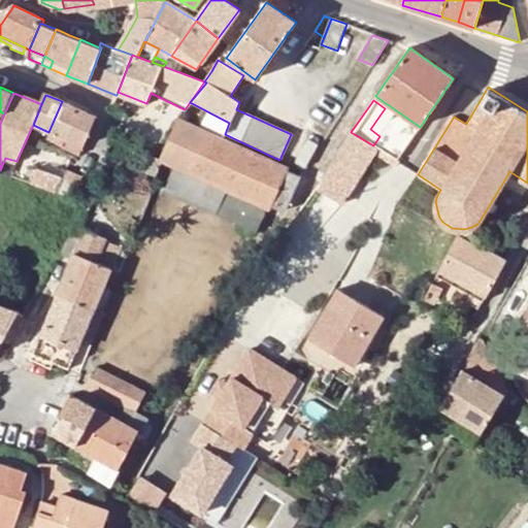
[(96,117),(62,101),(48,132),(51,133),(47,139),(78,155),(96,117)]
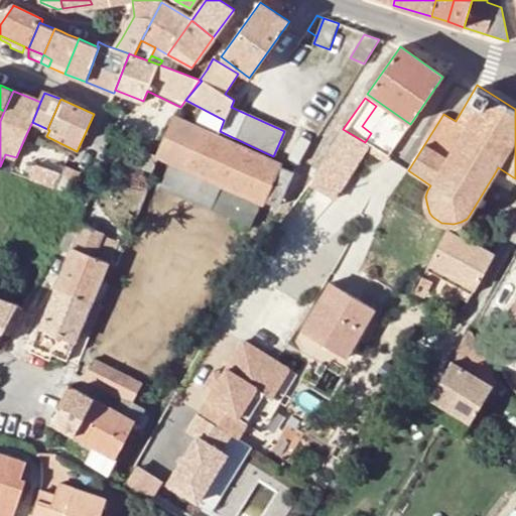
[(203,109),(197,121),(220,131),(224,120),(203,109)]
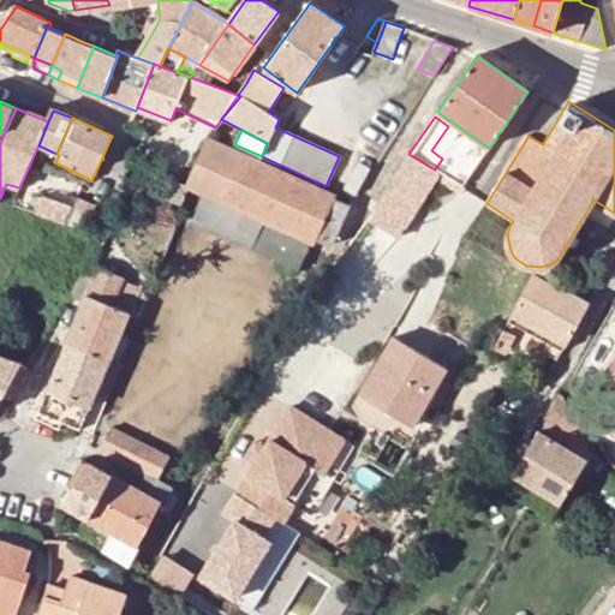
[(187,185),(186,187),(203,196),(192,221),(297,268),(308,244),(314,245),(315,240),(329,246),(348,204),(335,198),(336,195),(208,138),(187,185)]
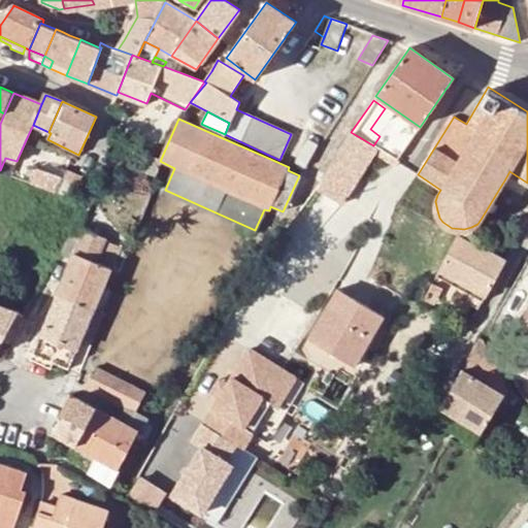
[(373,145),(351,132),(325,175),(321,182),(343,194),(364,157),(367,158),(373,145)]
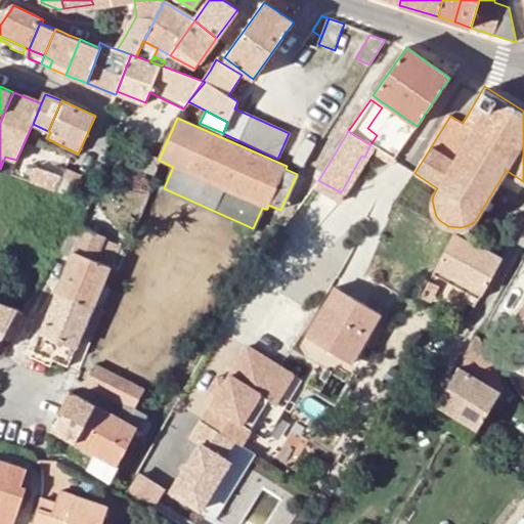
[(400,149),(377,135),(370,144),(394,159),(400,149)]
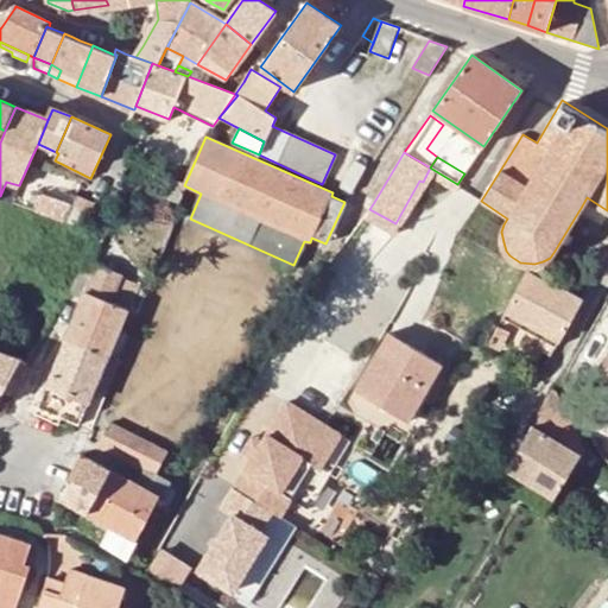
[(172,178),(168,187),(181,194),(184,185),(185,183),(172,178)]
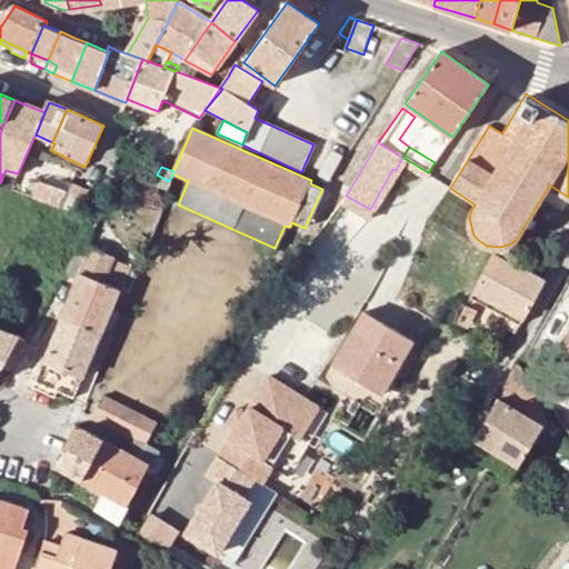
[(169,181),(157,175),(153,183),(166,190),(169,181)]
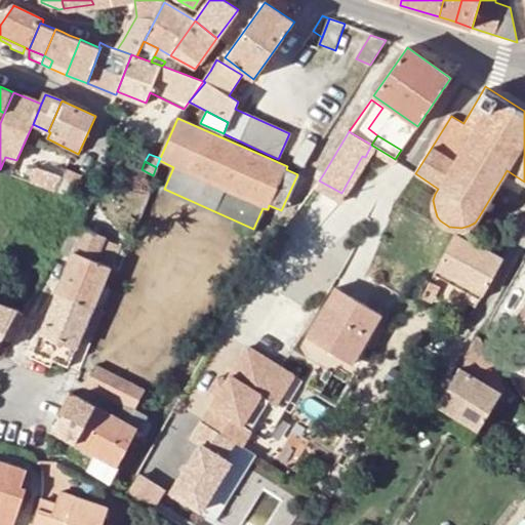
[(125,166),(116,162),(112,170),(120,174),(125,166)]
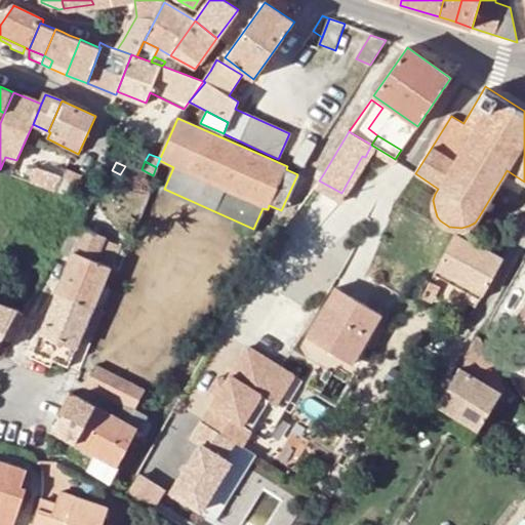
[(72,198),(76,188),(81,175),(50,163),(40,186),(72,198)]
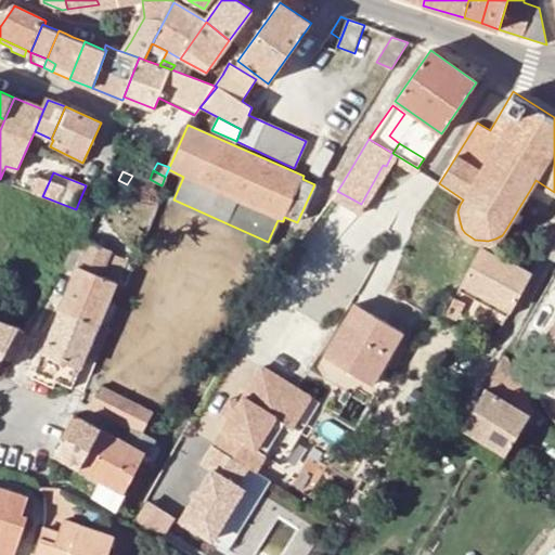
[(530,190),(528,193),(551,206),(554,198),(554,192),(536,180),(530,190)]
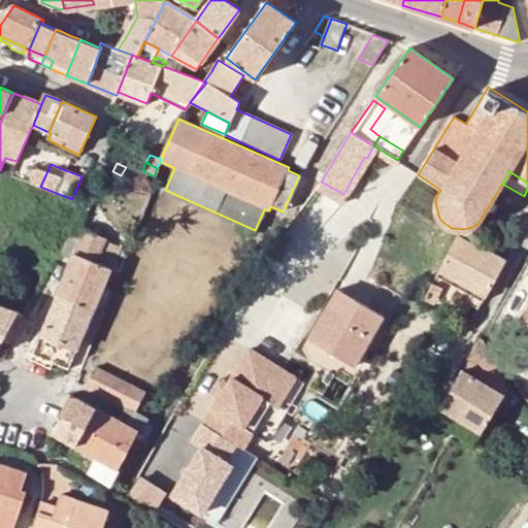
[(106,240),(76,228),(60,255),(71,259),(58,295),(93,309),(109,268),(98,263),(106,240)]
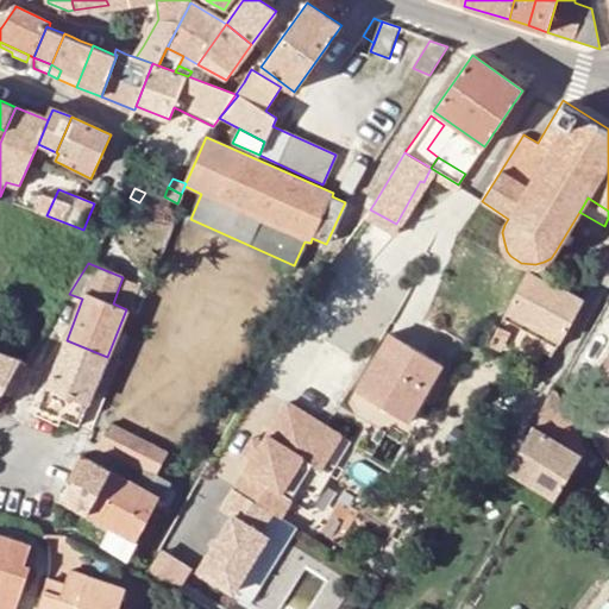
[(529,272),(508,312),(559,340),(569,322),(583,300),(554,284),(553,286),(552,284),(529,272)]
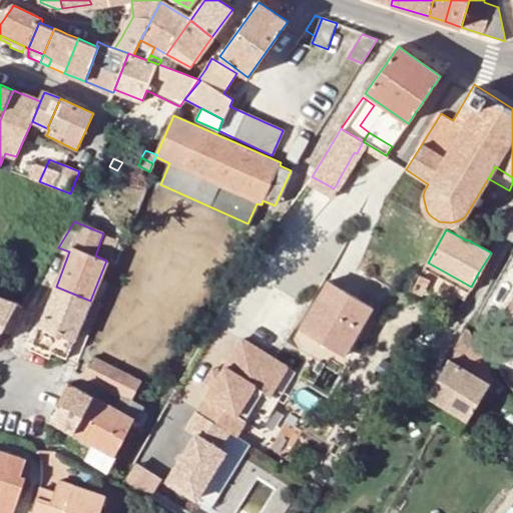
[(489,237),(486,243),(492,246),(494,241),(489,237)]
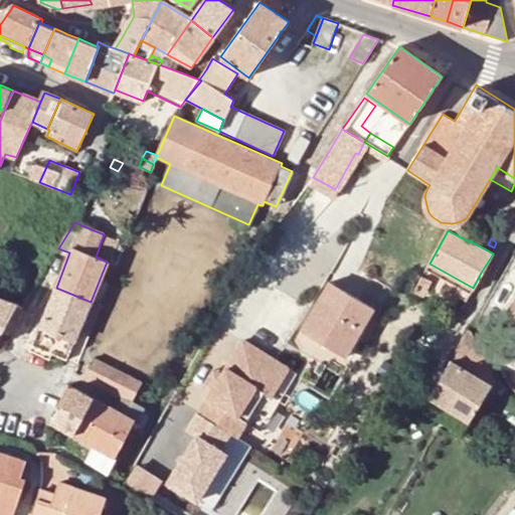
[(430,264),(425,270),(470,293),(473,288),(430,264)]
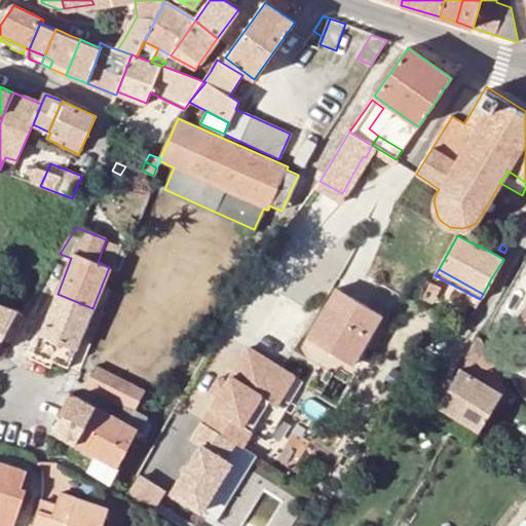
[(425,293),(423,296),(434,300),(440,289),(430,284),(425,293)]
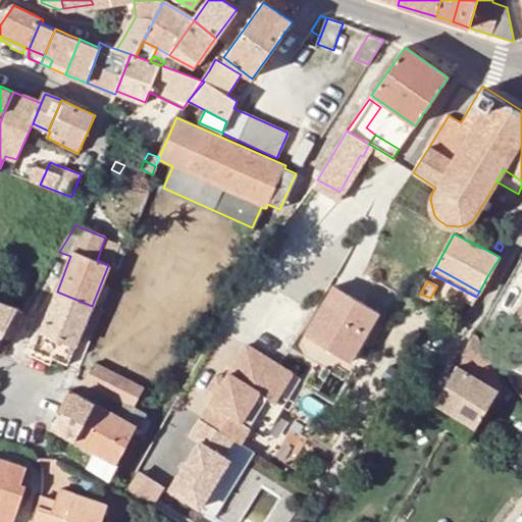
[(334,285),(305,334),(326,348),(330,341),(354,355),(378,313),(334,285)]
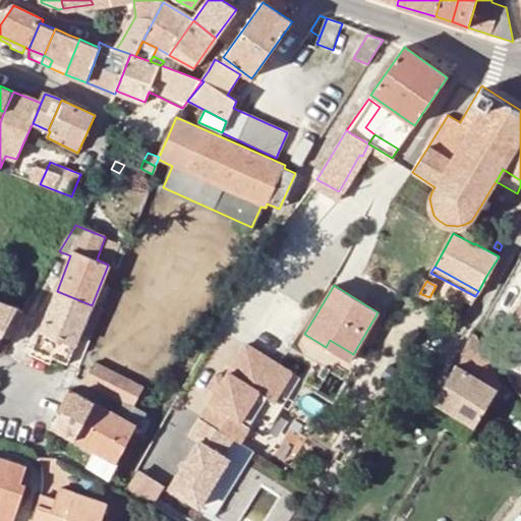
[(92,305),(57,291),(33,350),(67,364),(92,305)]
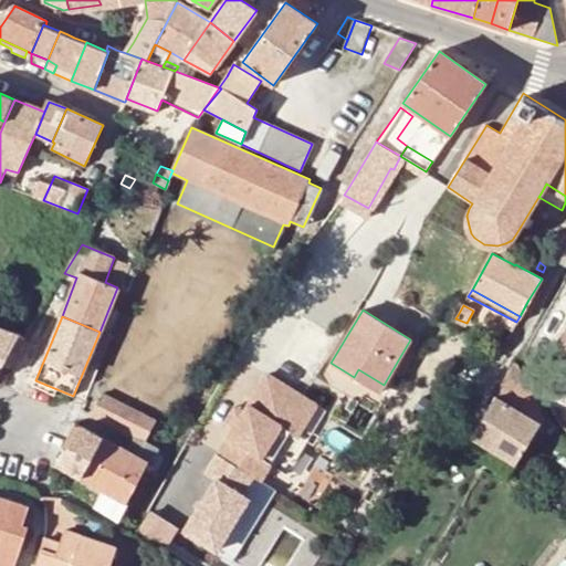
[(20,334),(0,325),(0,368),(3,364),(20,334)]
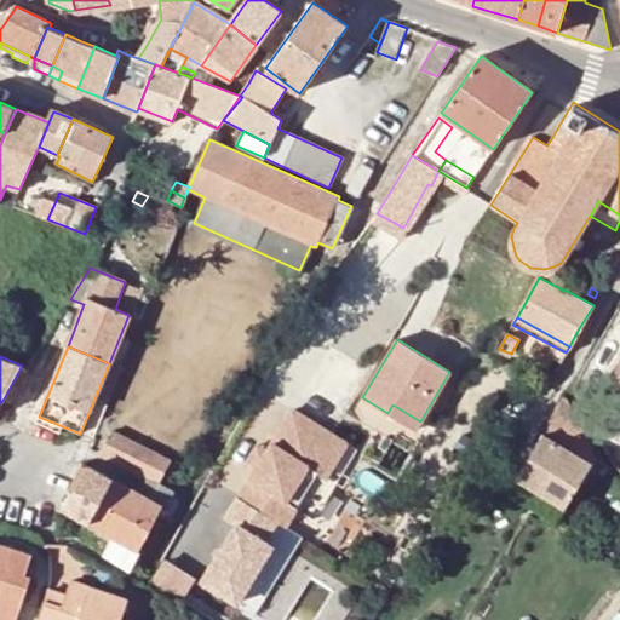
[(7,402),(28,368),(22,366),(4,399),(7,402)]
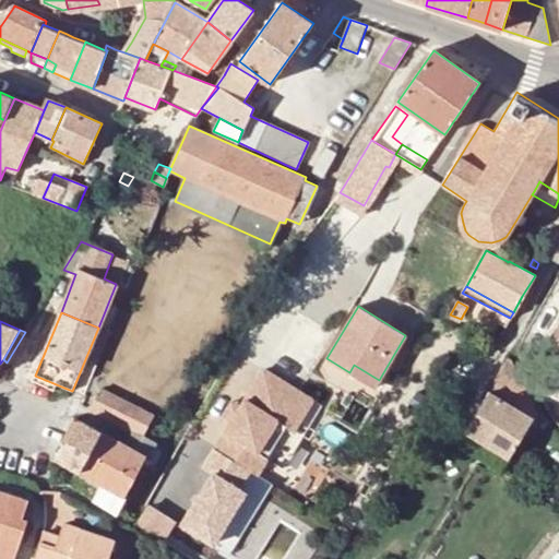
[(509,459),(530,425),(534,417),(515,406),(527,388),(519,372),(511,359),(508,358),(463,431),(509,459)]
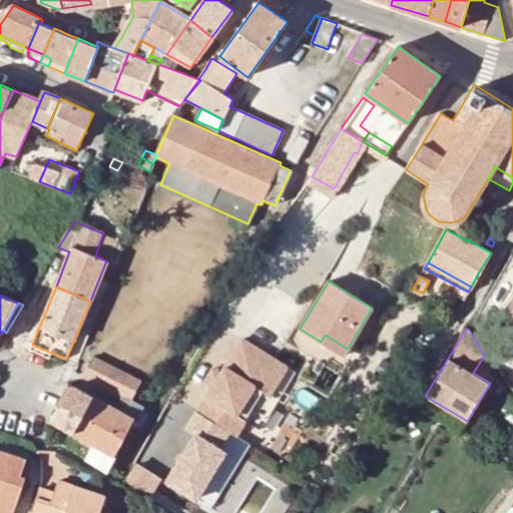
[(344,355),(348,349),(325,335),(321,342),(344,355)]
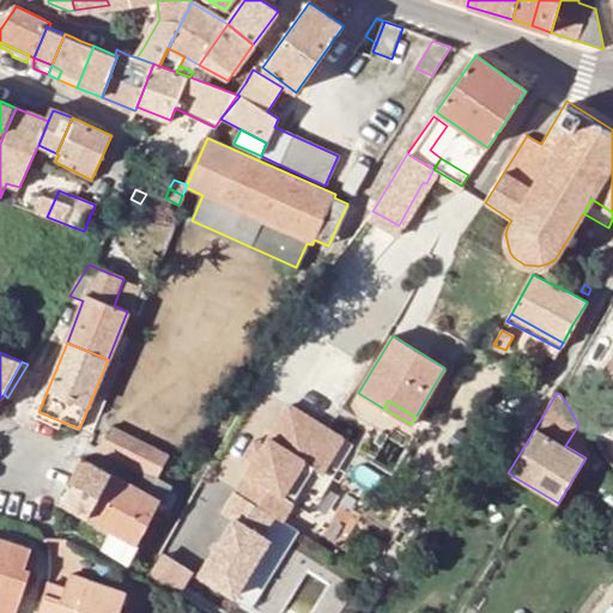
[(346,441),(293,407),(267,448),(255,468),(238,493),(277,517),(284,522),(296,503),(286,497),(307,463),(317,471),(325,475),(346,441)]
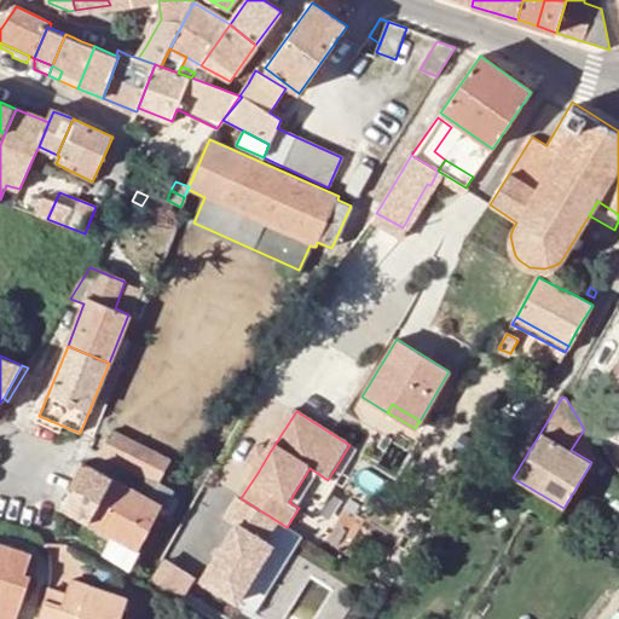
[(113,429),(99,456),(145,479),(156,484),(157,482),(171,458),(113,429)]
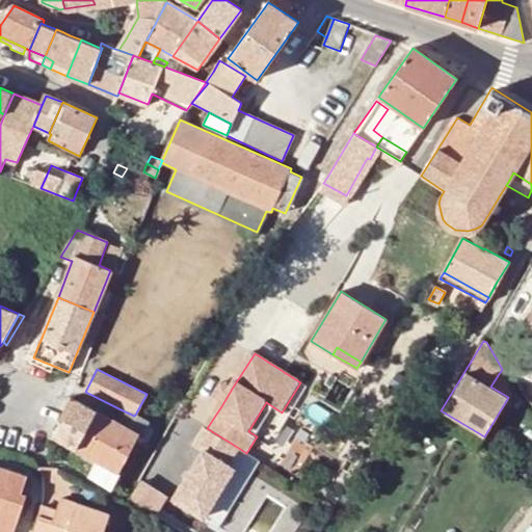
[(516,394),(502,369),(490,387),(508,397),(504,404),(513,413),(522,403),(516,394)]
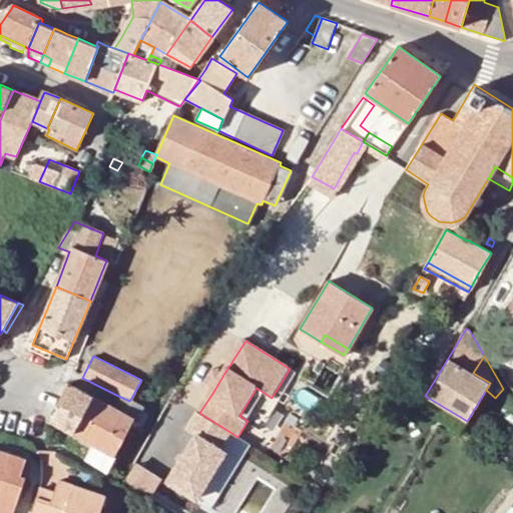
[(213,392),(223,375),(215,370),(204,386),(213,392)]
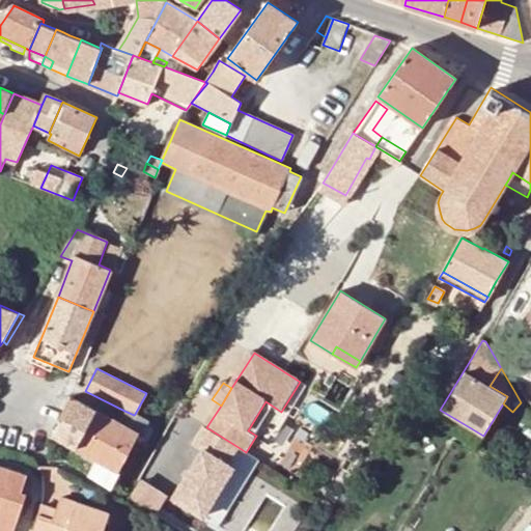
[(56,438),(77,399),(71,396),(51,435),(56,438)]
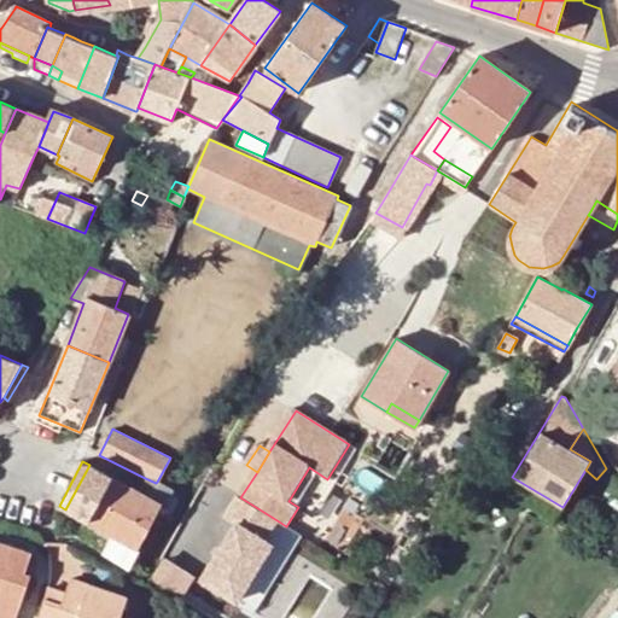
[(65,509),(82,518),(87,522),(111,477),(89,465),(65,509)]
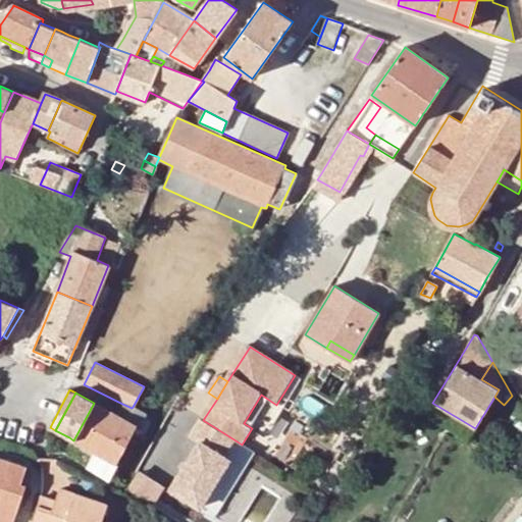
[(270,401),(261,395),(244,423),(252,428),(270,401)]
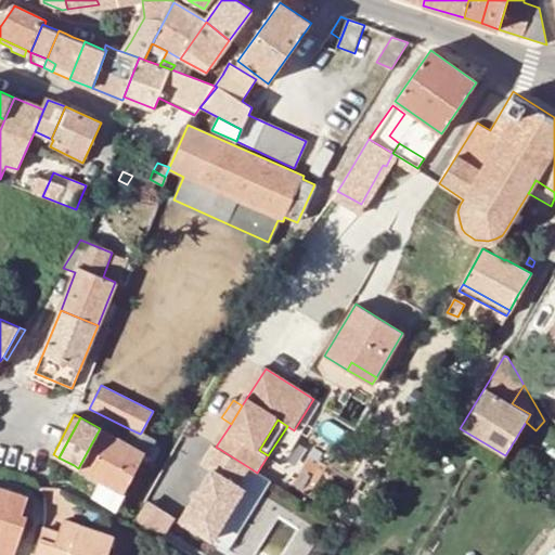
[(544,421),(536,430),(541,436),(550,427),(544,421)]
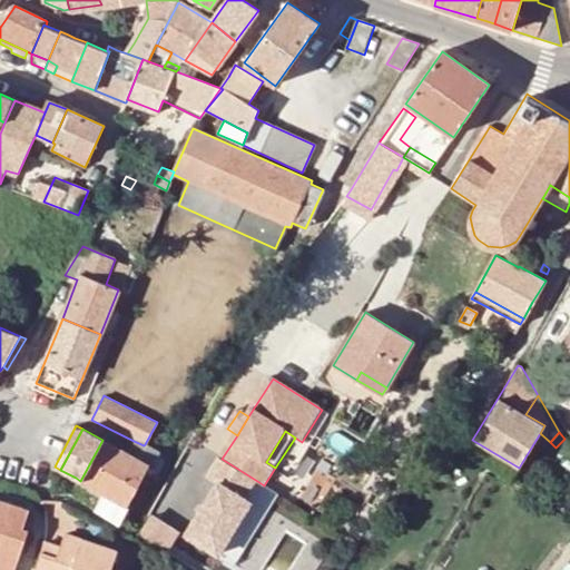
[(80,481),(76,478),(69,492),(118,522),(147,468),(150,470),(159,452),(155,450),(145,444),(144,445),(134,441),(127,453),(102,440),(80,481)]
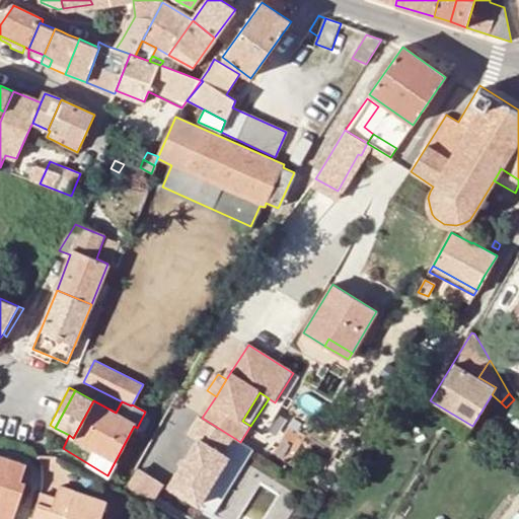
[(234,438),(202,418),(191,435),(200,441),(170,487),(200,506),(229,459),(223,454),(234,438)]
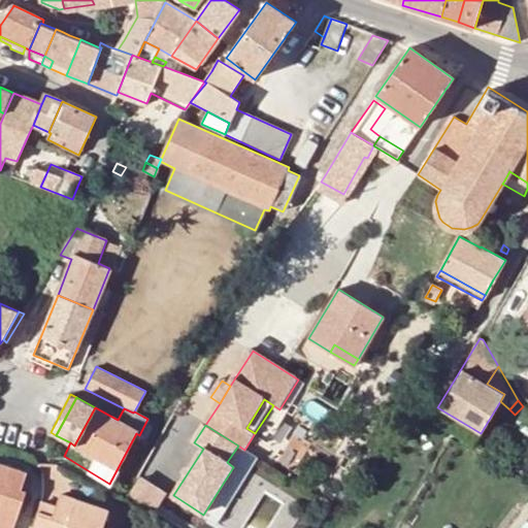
[(0,519),(14,524),(25,492),(21,490),(27,472),(0,463),(0,519)]
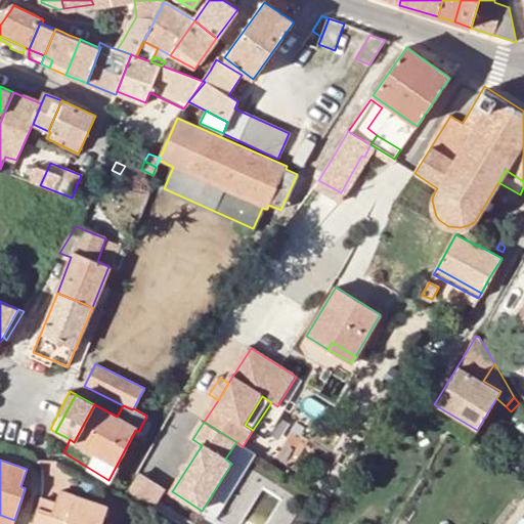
[(164,493),(136,476),(126,491),(154,509),(164,493)]
